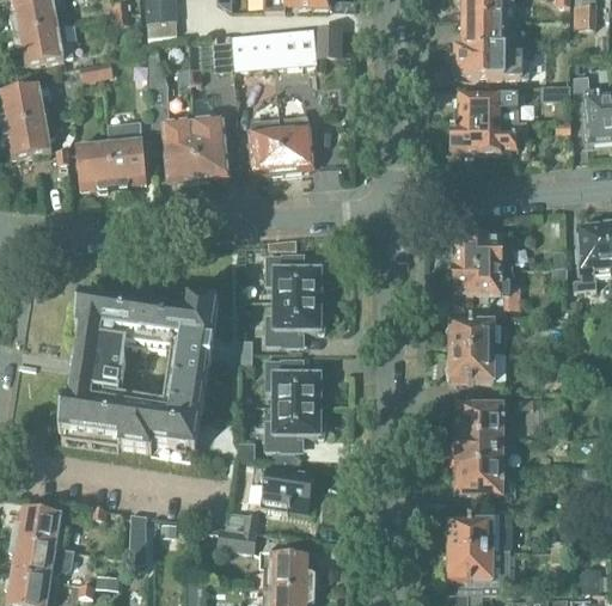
[(30,0),(12,4),(14,18),(11,22),(12,30),(16,31),(17,35),(57,26),(54,8),(61,7),(60,0),(30,0)]
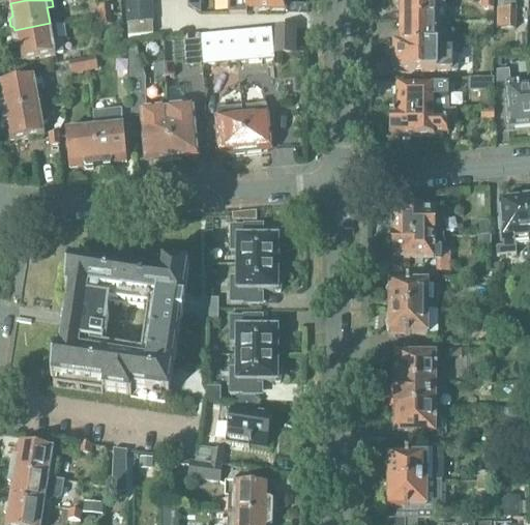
[(125,0),(128,32),(154,31),(151,0),(125,0)]
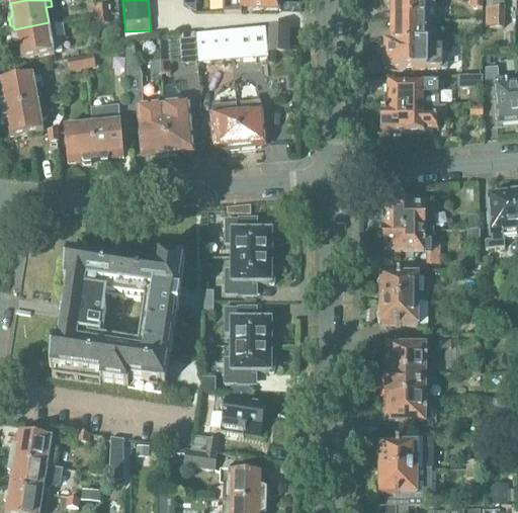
[(206,0),(206,9),(241,9),(241,3),(276,4),(276,0),(206,0)]
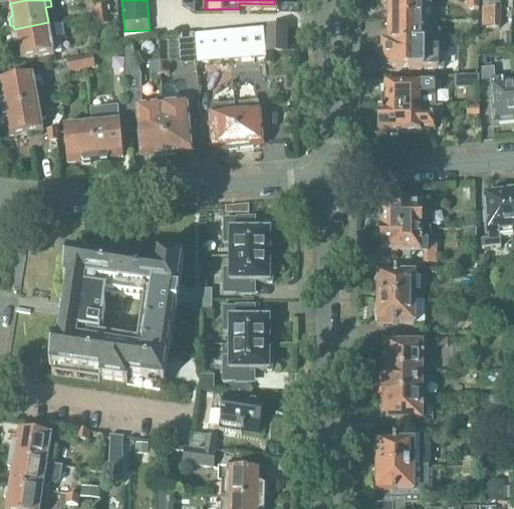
[(389,0),(390,18),(434,18),(434,3),(432,3),(432,0),(389,0)]
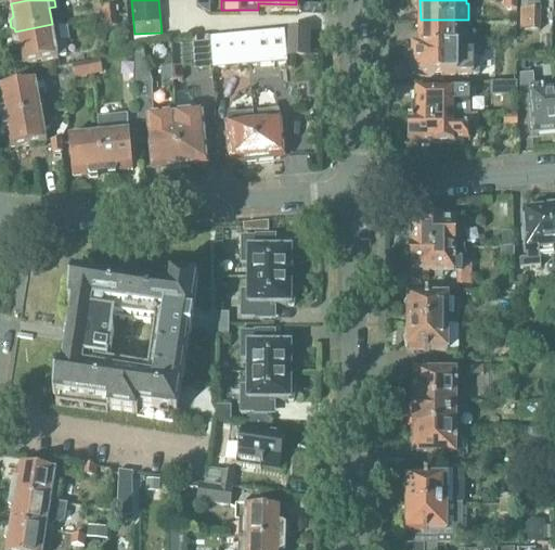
[(103,4),(104,14),(117,13),(116,3),(103,4)]
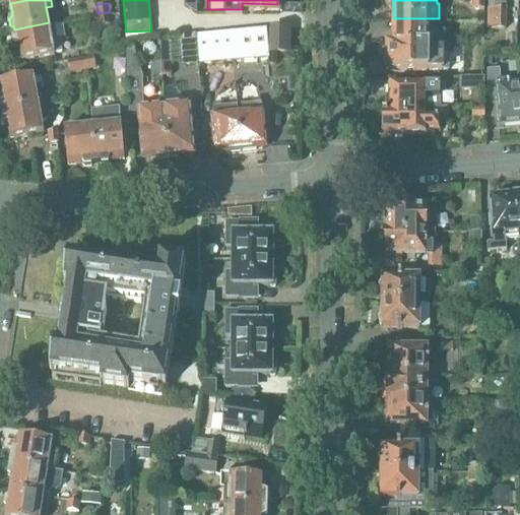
[(507,6),(489,5),(488,25),(507,26),(507,6)]
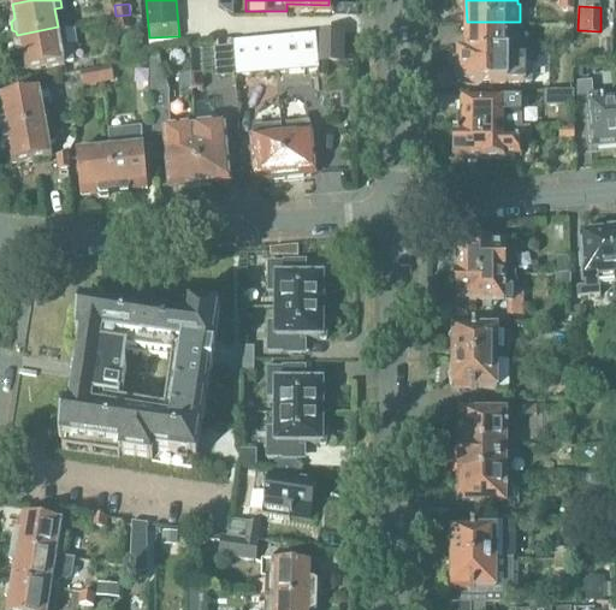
[(131,27),(130,15),(116,16),(117,28),(131,27)]
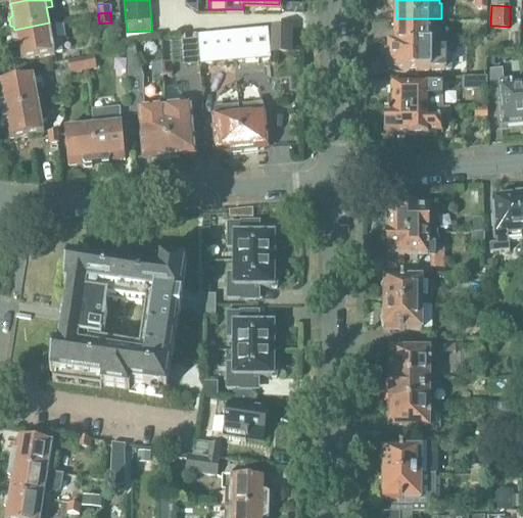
[(389,41),(389,43),(441,44),(441,18),(396,18),(395,42),(389,41)]
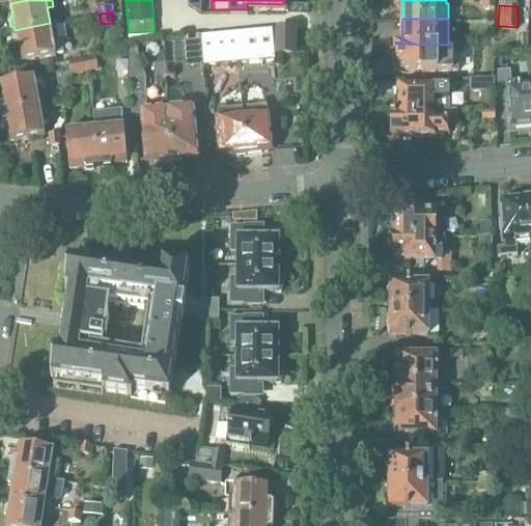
[(56,22),(50,23),(15,30),(15,33),(11,36),(12,43),(17,45),(20,58),(55,52),(53,42),(59,40),(56,22)]
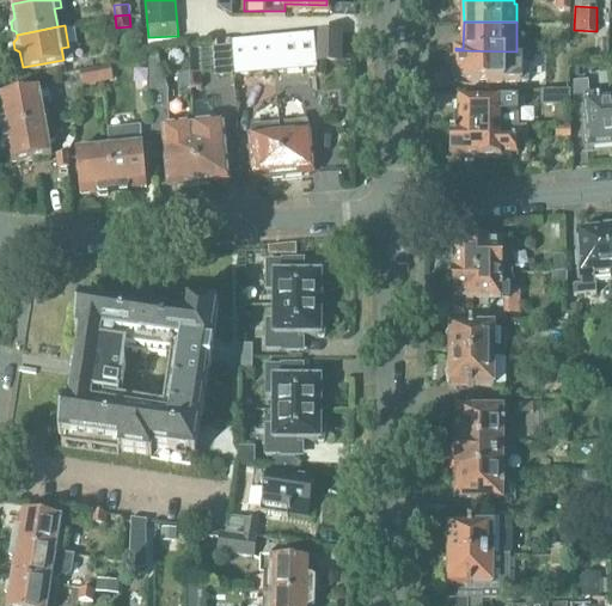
[(274,68),(276,68),(317,63),(313,30),(270,32),(274,68)]
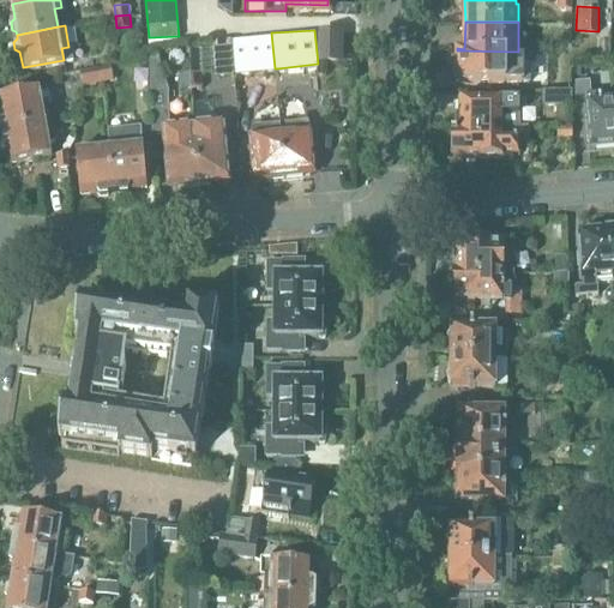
[(339,58),(339,38),(339,30),(321,30),(321,56),(339,58)]
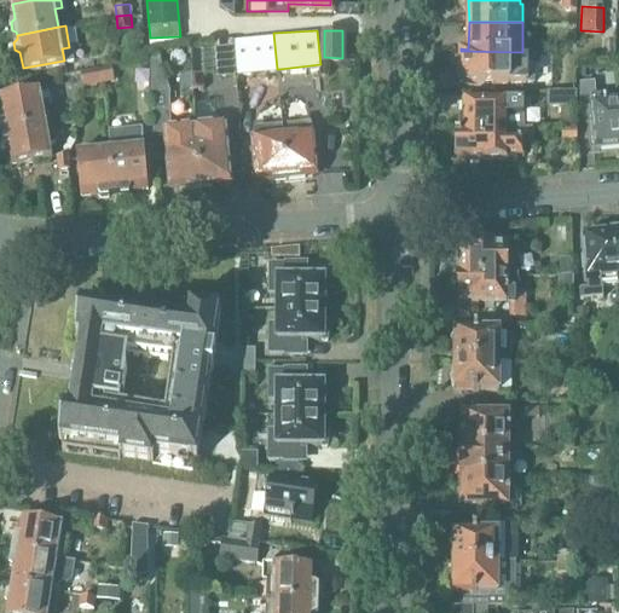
[(232,38),(236,73),(277,69),(273,33),(232,38)]
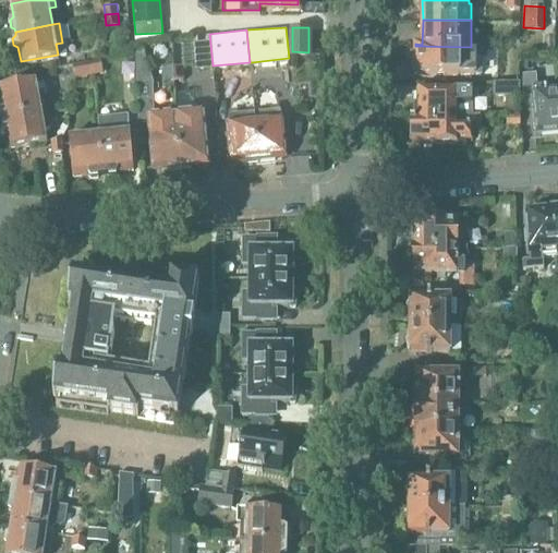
[(213,65),(209,34),(194,35),(197,68),(213,65)]
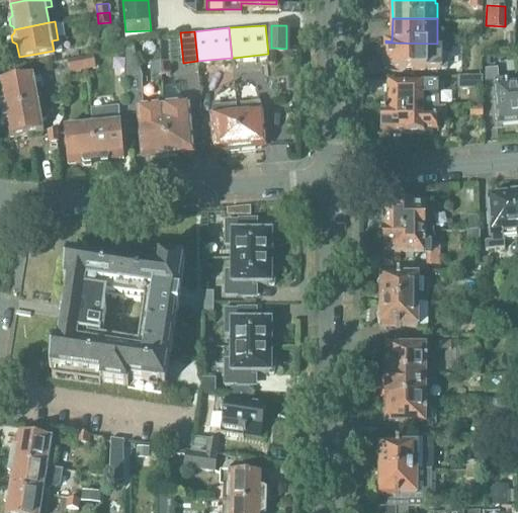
[(159,38),(160,59),(161,66),(173,65),(171,37),(159,38)]
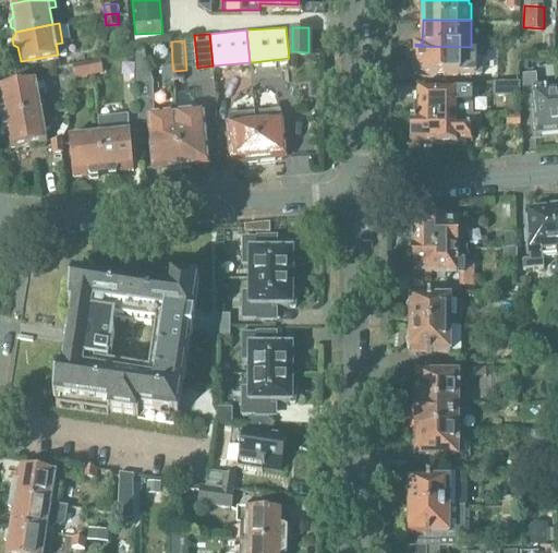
[(471,52),(471,47),(415,46),(415,70),(433,70),(433,74),(440,74),(440,70),(476,71),(476,52),(471,52)]
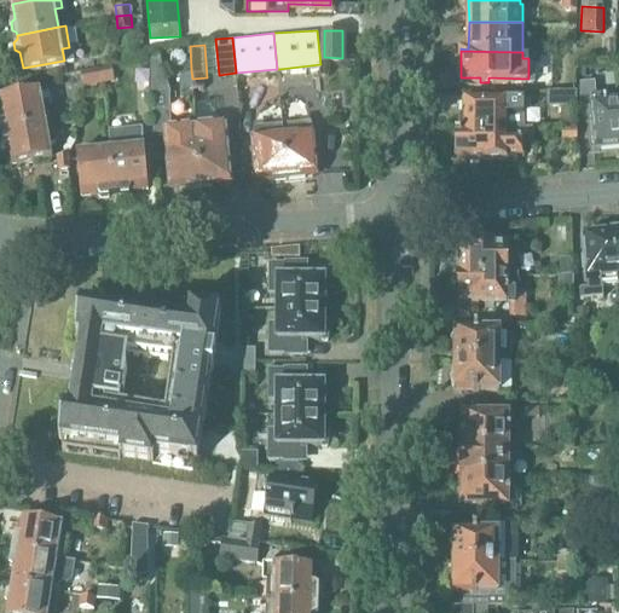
[(151,57),(152,90),(154,132),(166,131),(169,184),(186,183),(189,184),(200,183),(196,140),(195,122),(171,125),(169,87),(161,56),(151,57)]
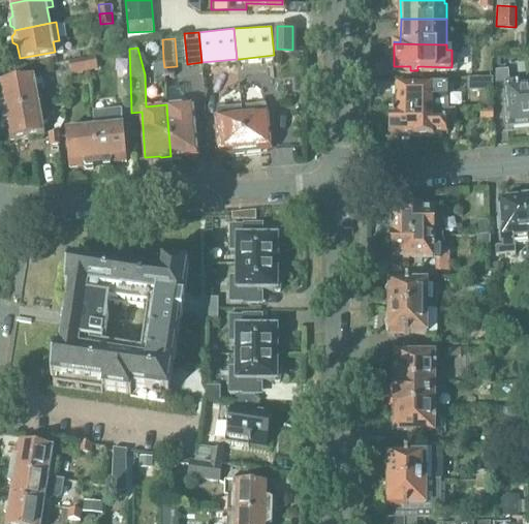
[(88,67),(88,69),(98,67),(96,53),(86,55),(88,67)]
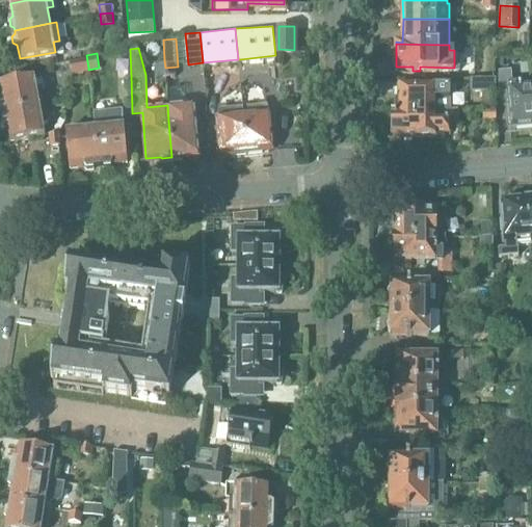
[(86,55),(77,56),(80,71),(88,70),(88,68),(86,55)]
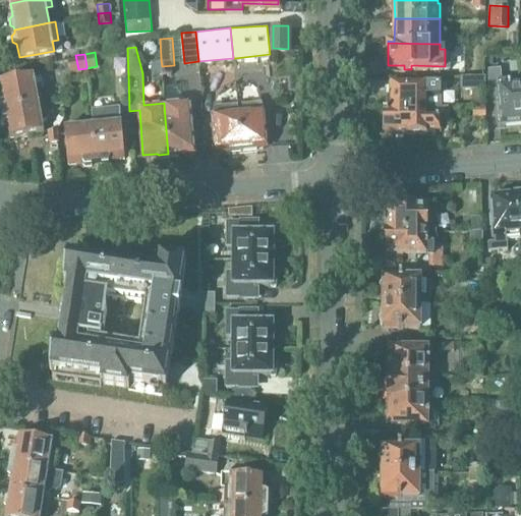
[(68,56),(70,71),(78,69),(75,55),(68,56)]
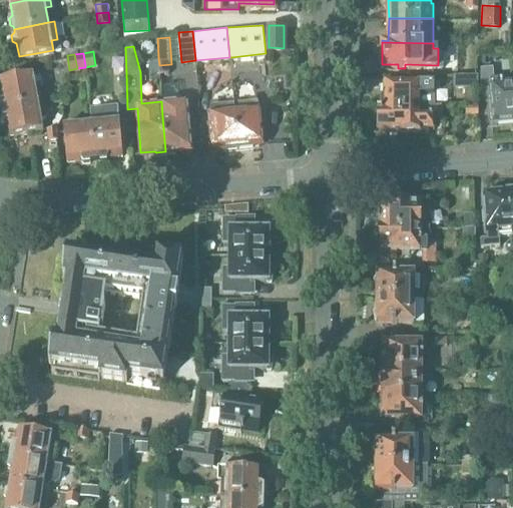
[(512,79),(502,80),(502,76),(495,76),(494,65),(480,66),(483,95),(492,94),(494,119),(512,117),(512,79)]
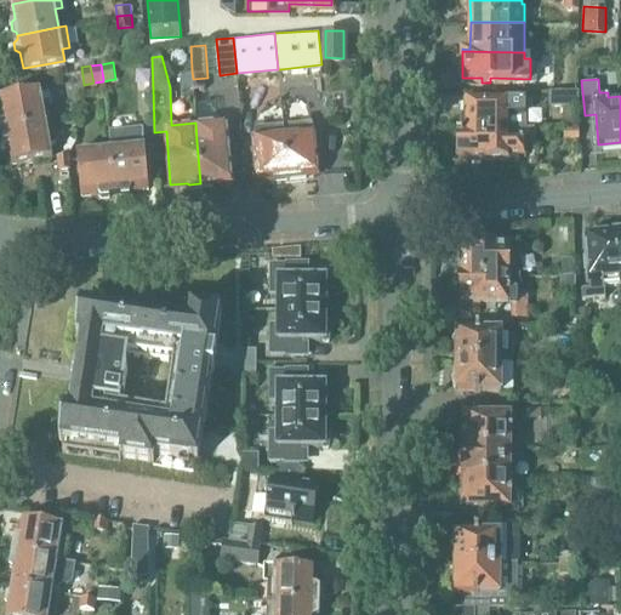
[(579,87),(565,87),(548,87),(548,103),(579,103),(579,87)]
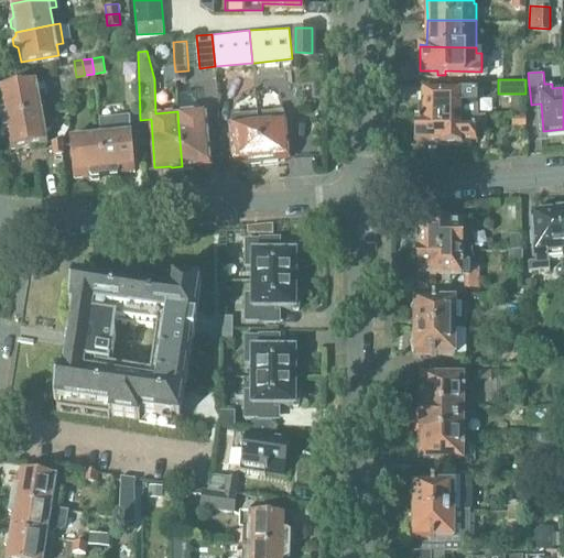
[(4,117),(49,109),(45,90),(39,93),(36,80),(0,86),(0,93),(1,102),(0,104),(0,112),(3,113),(4,117)]
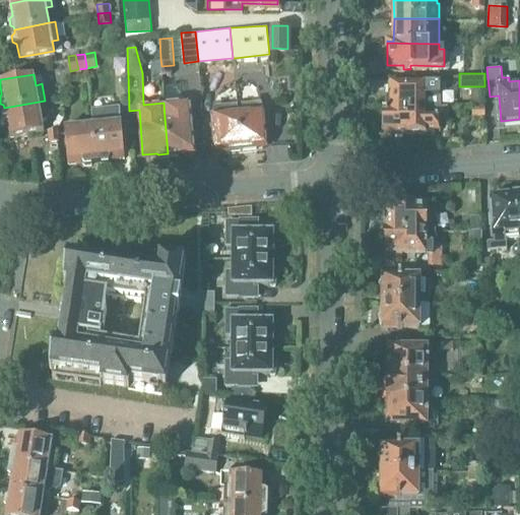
[(387,97),(387,107),(426,107),(426,106),(431,106),(431,105),(427,105),(426,94),(438,94),(438,83),(390,81),(389,97),(387,97)]
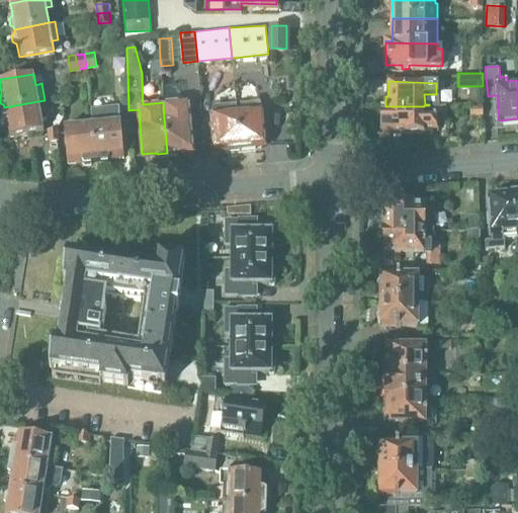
[(235,101),(239,147),(255,146),(255,144),(265,143),(262,109),(259,99),(238,100),(235,101)]
